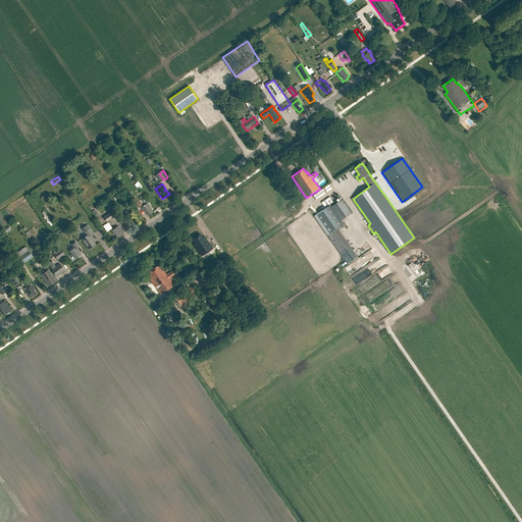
[(137,197),(133,200),(138,208),(142,205),(137,197)]
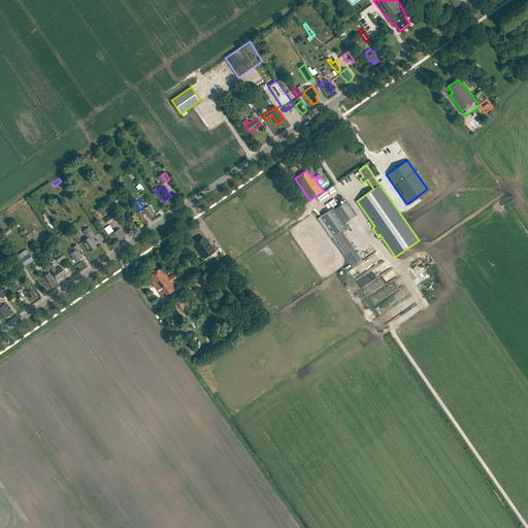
[(336,208),(335,209),(345,224),(345,223),(357,216),(347,201),(336,208)]
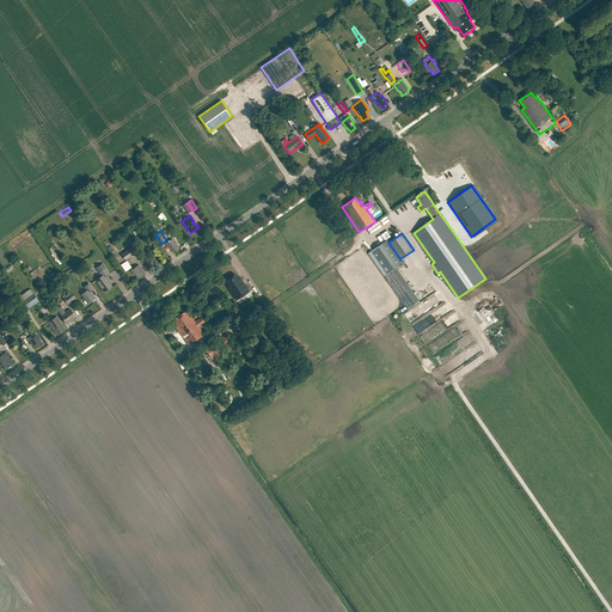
[(172,239),(165,244),(169,249),(170,248),(173,254),(178,250),(177,249),(179,248),(172,239)]
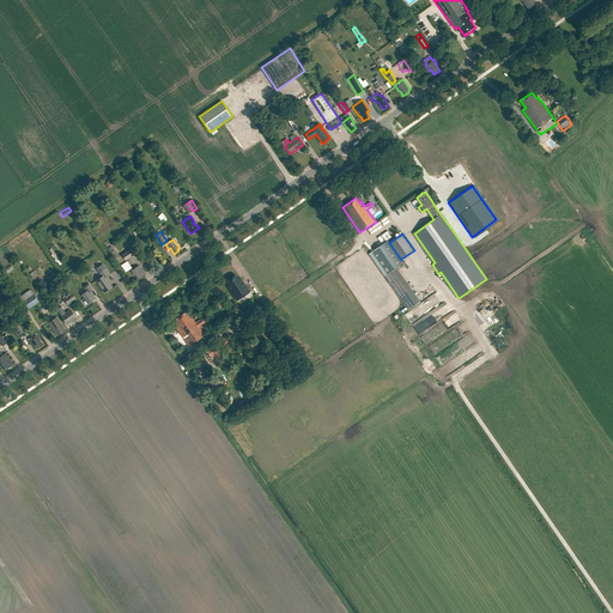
[(389,241),(370,254),(386,275),(404,263),(401,259),(401,260),(389,243),(390,242),(389,241)]
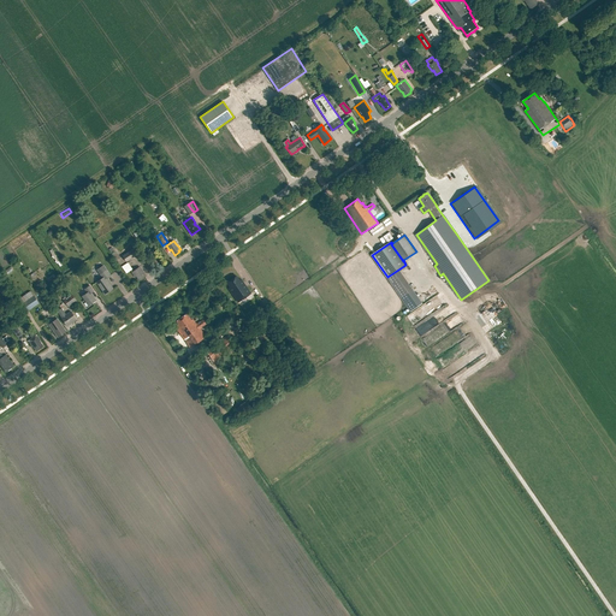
[(63,266),(48,246),(46,248),(48,252),(49,254),(51,254),(52,256),(53,260),(54,259),(55,261),(54,261),(57,264),(58,264),(60,267),(63,266)]
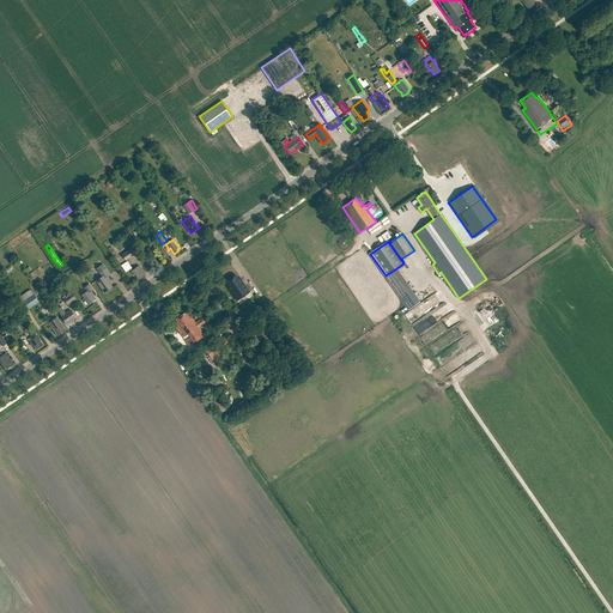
[(122,255),(126,260),(133,255),(129,250),(122,255)]
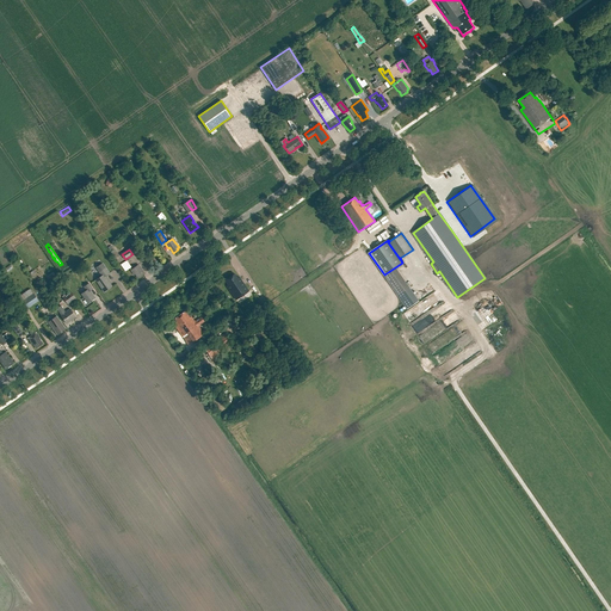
[(96,281),(104,292),(112,287),(105,277),(109,273),(102,264),(96,267),(102,276),(96,281)]
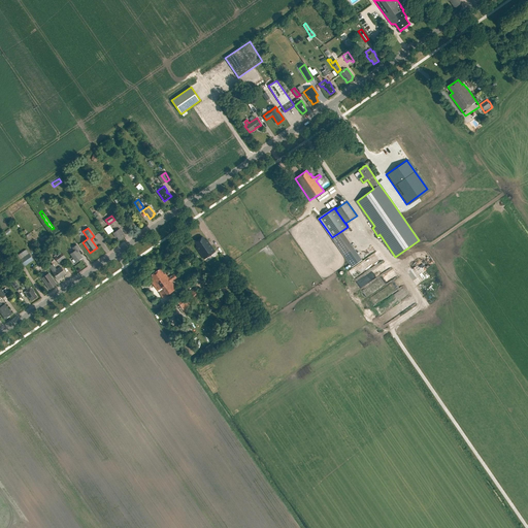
[(117,237),(119,240),(124,237),(123,235),(124,235),(120,229),(112,233),(116,237),(117,237)]
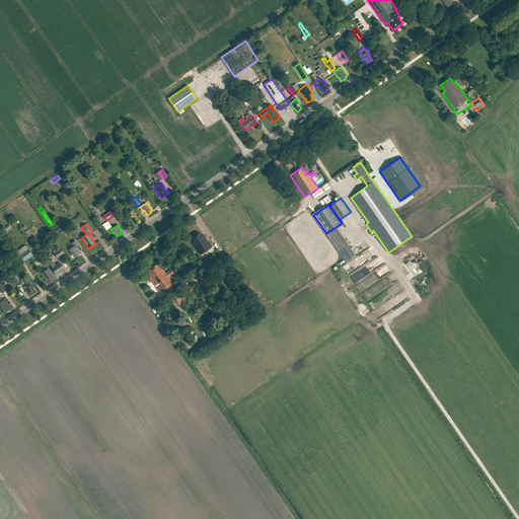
[(193,243),(201,254),(211,247),(203,236),(202,237),(199,232),(191,238),(194,242),(193,243)]
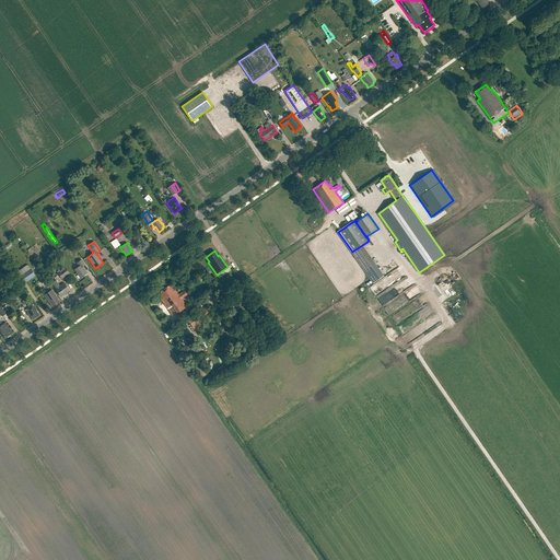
[(79,266),(74,269),(80,278),(86,273),(82,267),(85,265),(81,259),(77,263),(79,266)]
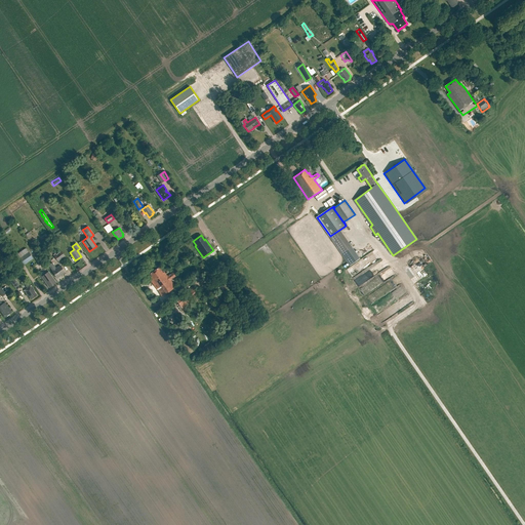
[(26,247),(13,255),(22,267),(34,258),(26,247)]
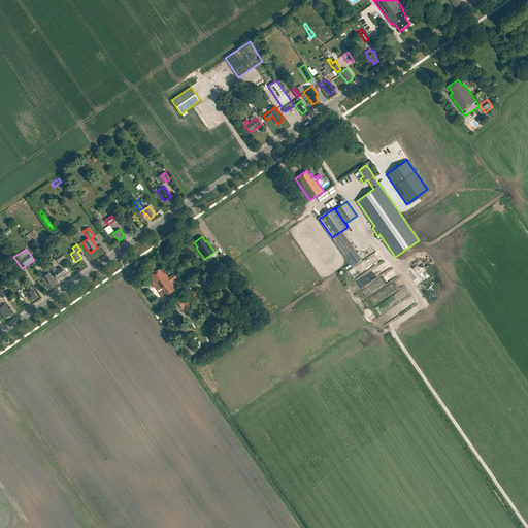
[(55,258),(59,263),(66,258),(62,253),(55,258)]
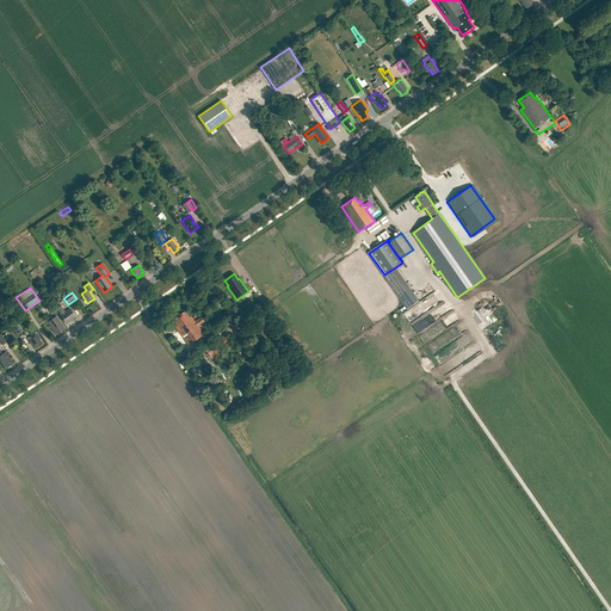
[(56,309),(61,315),(66,323),(75,318),(69,309),(66,313),(61,306),(56,309)]
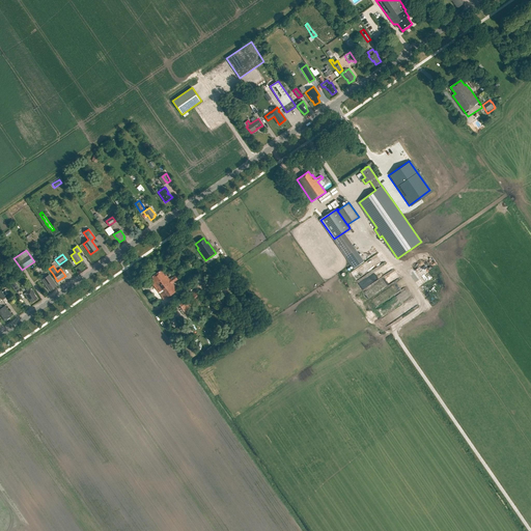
[(212,275),(206,266),(203,268),(210,276),(212,275)]
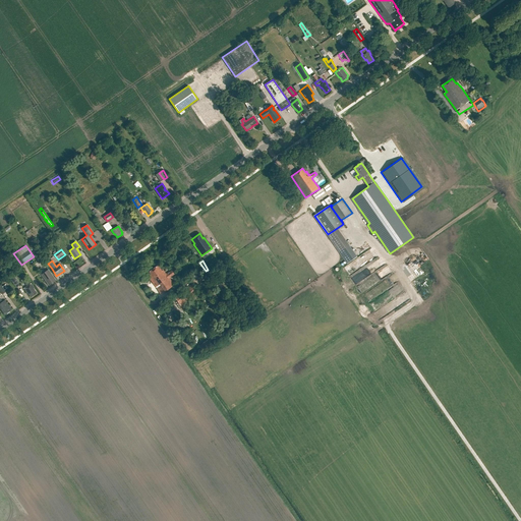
[(342,269),(348,277),(358,270),(352,262),(342,269)]
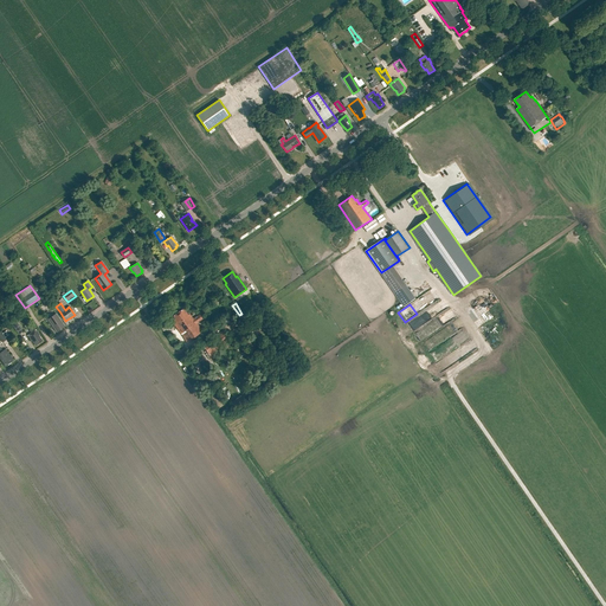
[(204,330),(202,329),(201,330),(197,322),(201,318),(200,315),(194,320),(193,318),(192,318),(189,314),(188,315),(184,309),(171,318),(187,342),(197,336),(204,330)]
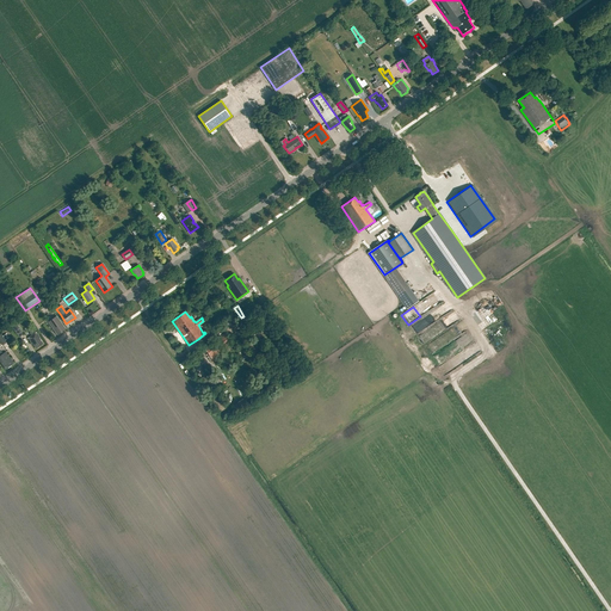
[(48,322),(57,334),(66,329),(56,316),(48,322)]
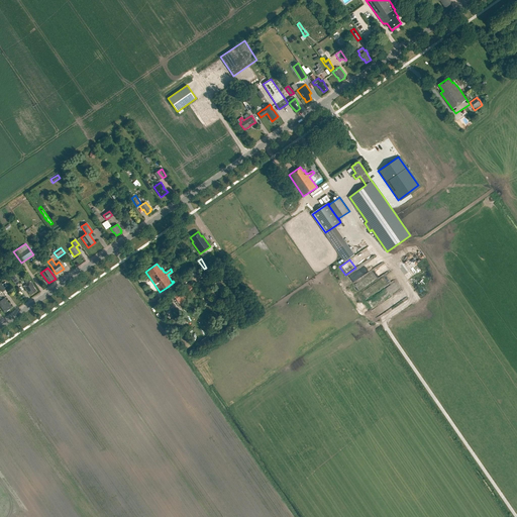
[(11,278),(16,285),(20,283),(15,275),(11,278)]
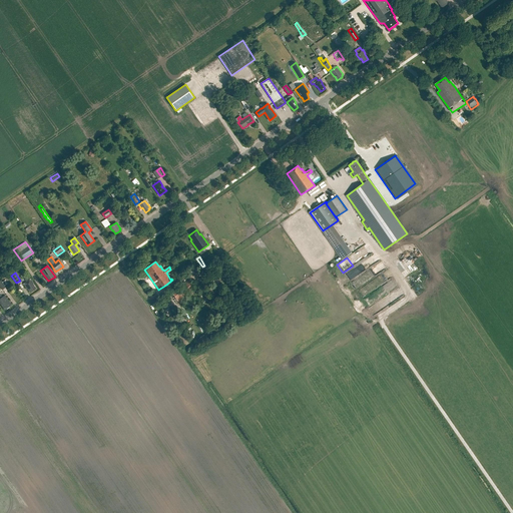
[(209,279),(213,285),(221,279),(217,273),(209,279)]
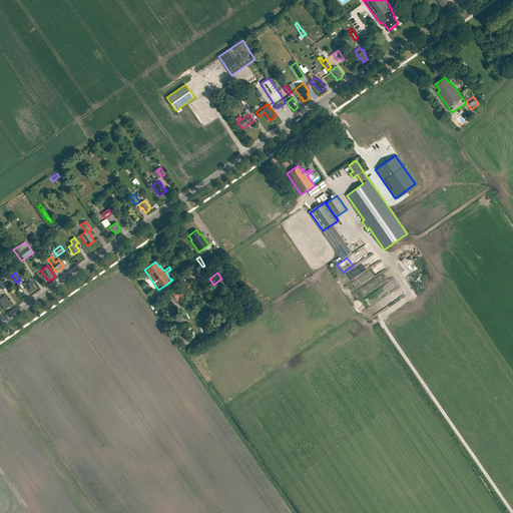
[(27,288),(30,293),(36,289),(33,284),(30,280),(28,277),(24,280),(26,282),(23,284),(26,289),(27,288)]
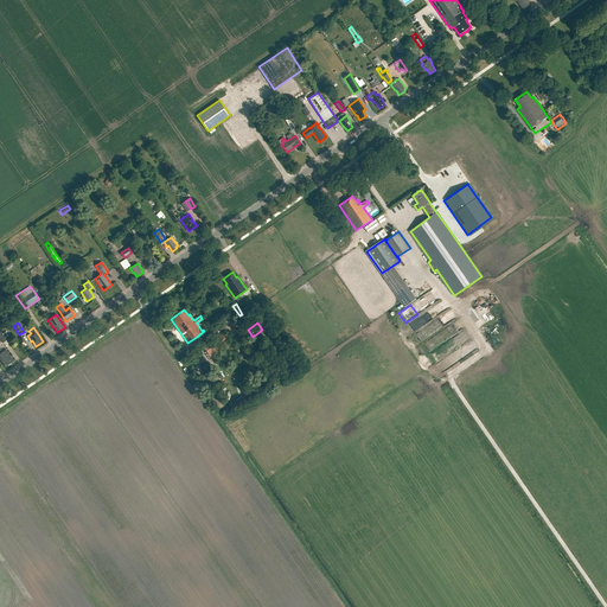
[(203,345),(210,356),(231,342),(223,331),(203,345)]
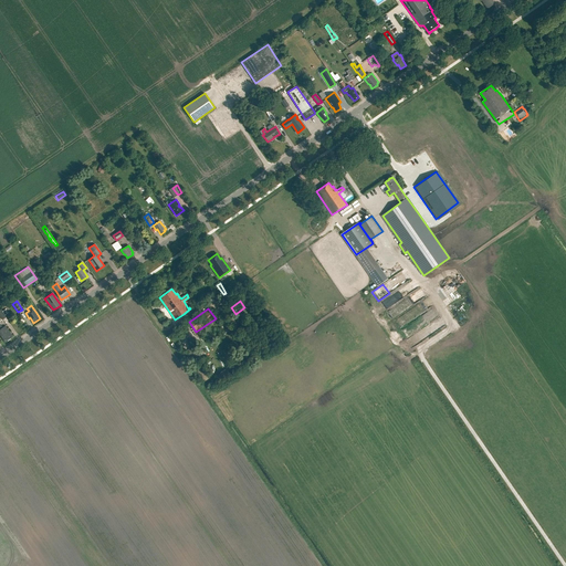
[(402,333),(407,337),(421,325),(417,321),(412,325),(411,324),(402,333)]
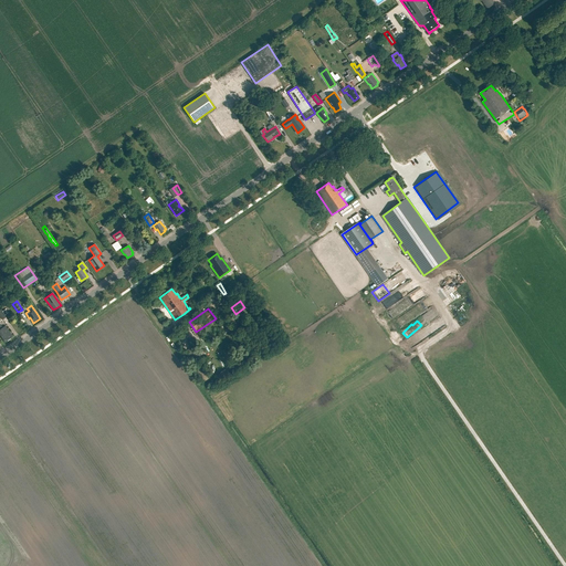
[(0,335),(4,342),(11,338),(10,336),(12,335),(6,326),(2,328),(0,324),(0,335)]
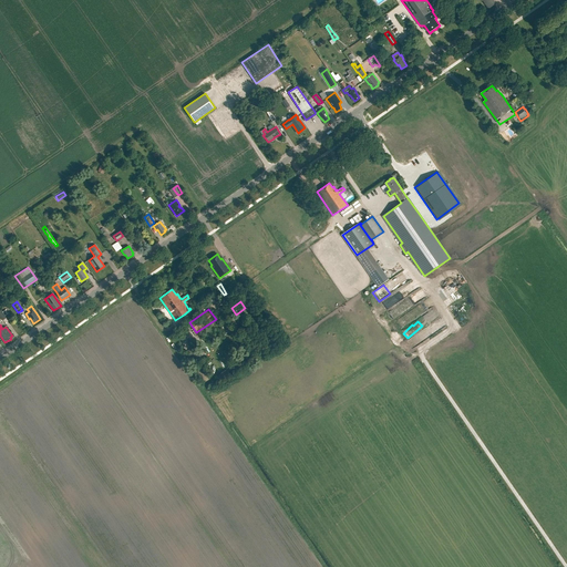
[(202,348),(196,351),(199,357),(205,353),(202,348)]
